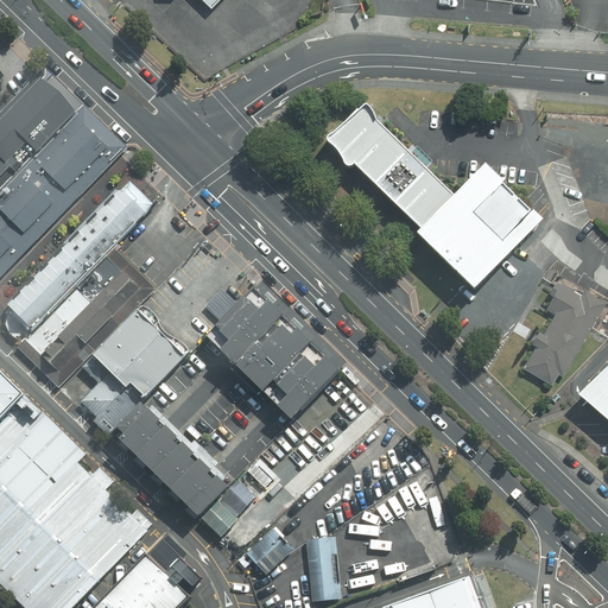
[(226,0),(195,0),(210,16),(226,0)]
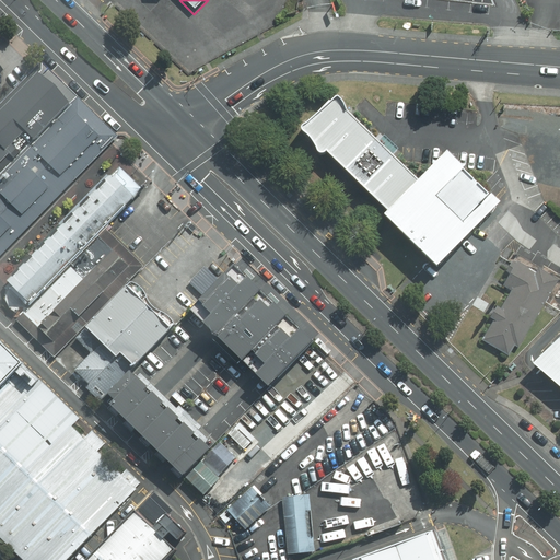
[(37,71),(0,109),(0,174),(70,103),(37,71)]
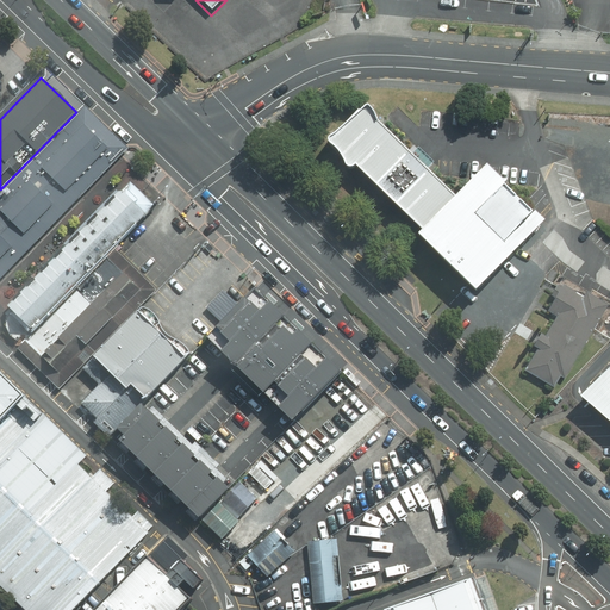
[(427,241),(464,200),(383,124),(378,120),(375,118),(374,114),(373,110),(369,104),(367,104),(363,105),(361,109),(359,110),(336,130),(331,135),(330,136),(329,137),(329,139),(329,141),(331,143),(336,147),(341,151),(341,153),(343,157),(344,162),(346,165),(349,166),(352,166),(354,165),(355,163),(422,229),(418,232),(427,241)]
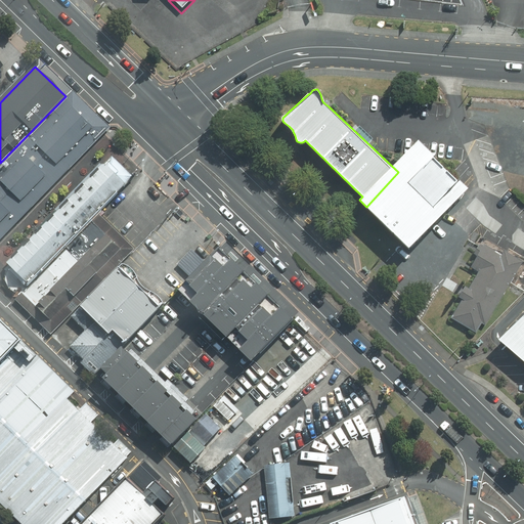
[(0,237),(99,131),(69,101),(0,168),(0,237)]
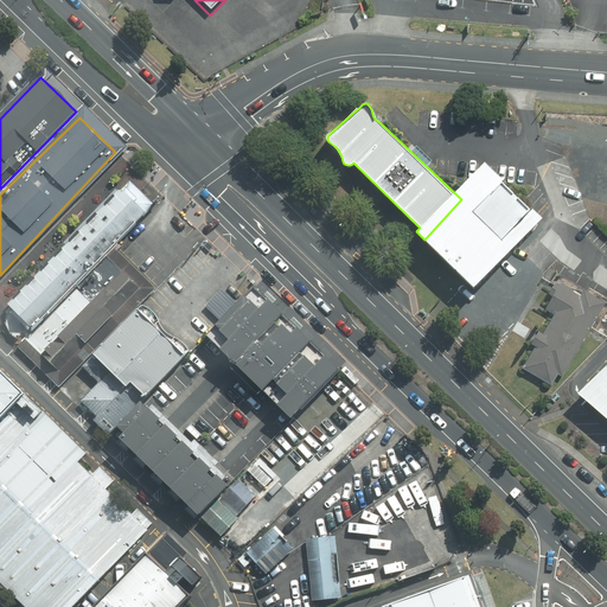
[(154,205),(129,183),(8,302),(36,330),(154,205)]
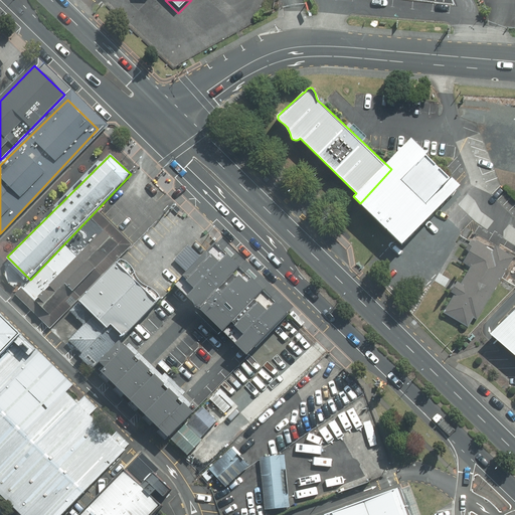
[(451,197),(405,155),(391,169),(390,171),(360,203),(359,204),(397,240),(404,246),(451,197)]
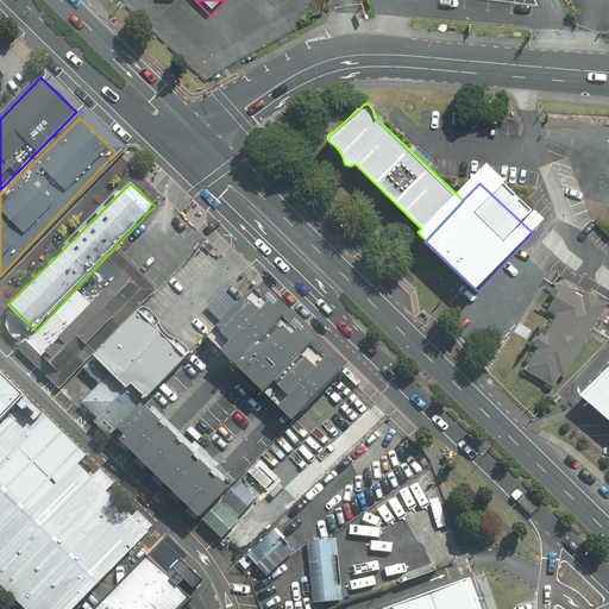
[(113,251),(36,331),(19,347),(60,385),(154,290),(113,251)]
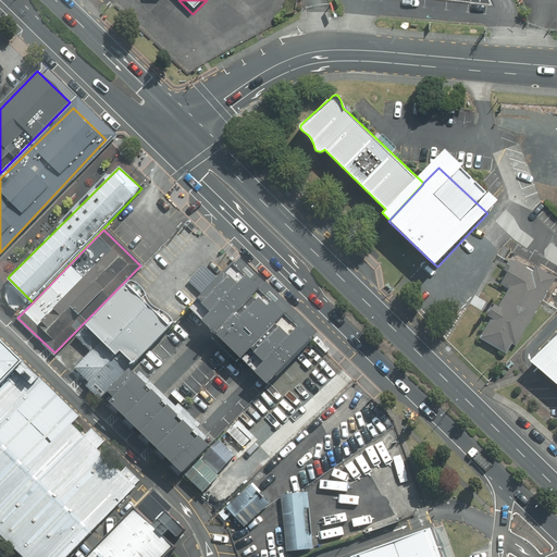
[(497,312),(483,338),(511,355),(554,280),(524,263),(522,267),(515,262),(511,268),(503,285),(510,288),(497,312)]
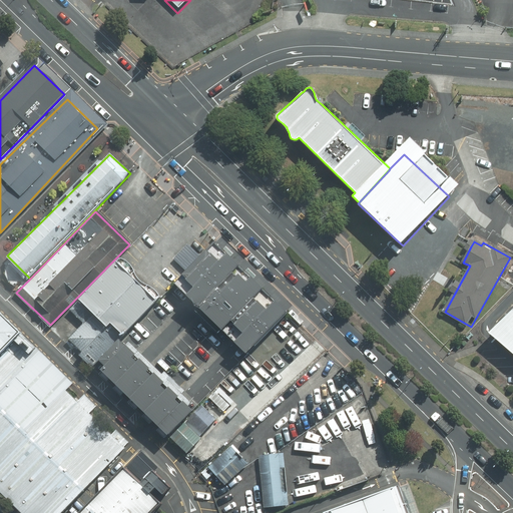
[(279,306),(216,243),(176,284),(245,353),(286,312),(279,306)]
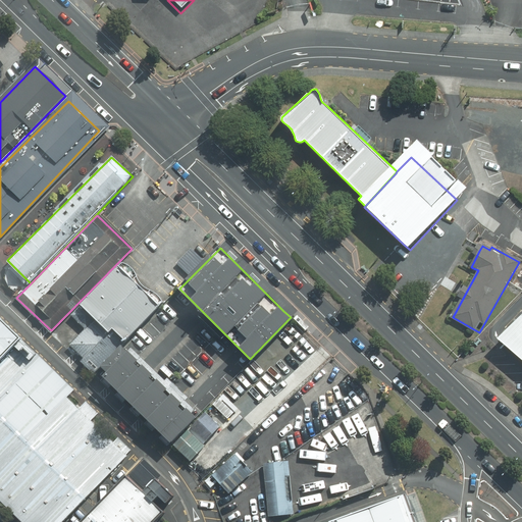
[(121,262),(80,305),(120,345),(163,302),(161,299),(156,294),(150,290),(145,288),(142,284),(138,280),(137,276),(134,271),(131,266),(125,264),(121,262)]
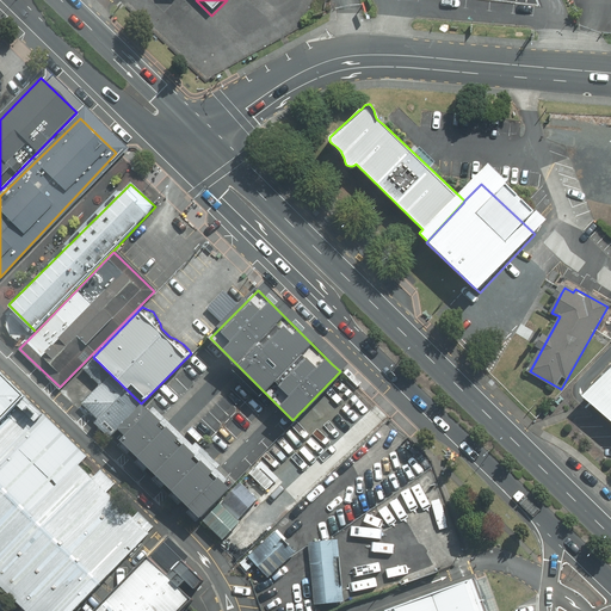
[(141,403),(93,357),(81,369),(98,386),(81,405),(97,419),(93,424),(107,437),(116,429),(141,403)]
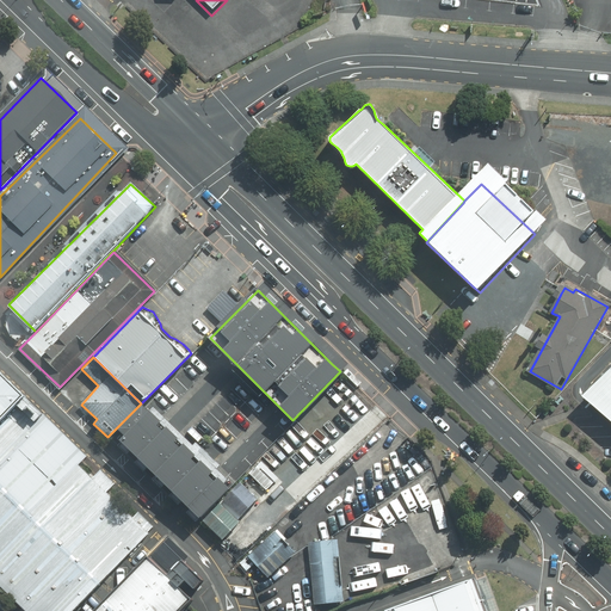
[(610,368),(585,395),(610,419),(610,368)]
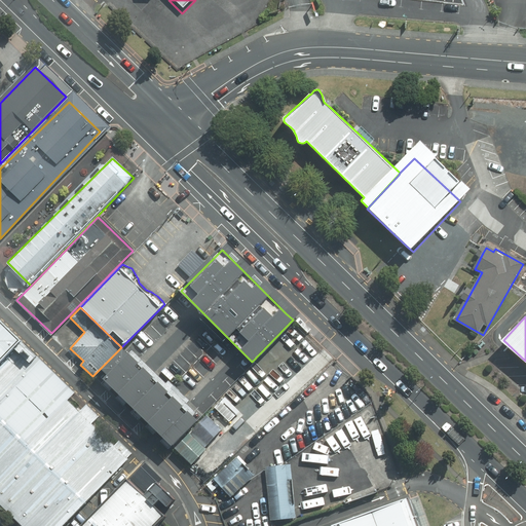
[(300,317),(296,321),(307,333),(311,329),(300,317)]
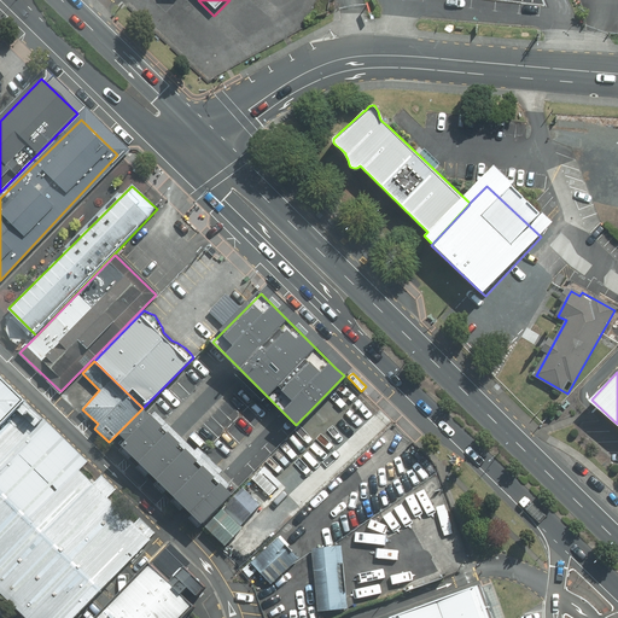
[(88,461),(0,379),(0,590),(29,617),(71,617),(152,542),(80,471),(83,466),(88,461)]
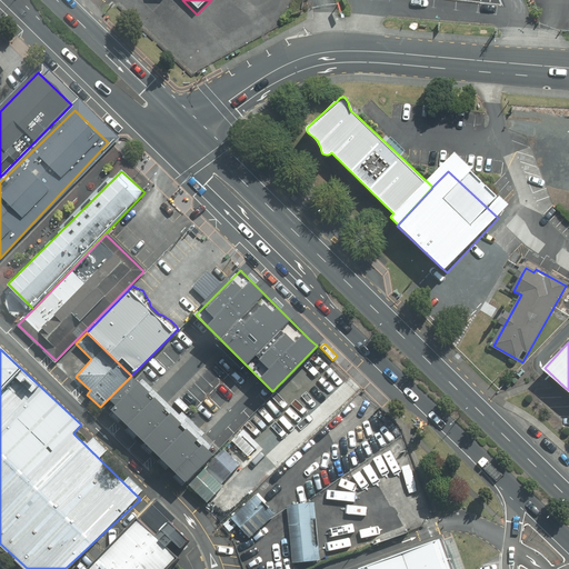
[(159,402),(131,376),(108,399),(116,406),(110,409),(172,470),(186,482),(213,456),(200,443),(159,402)]
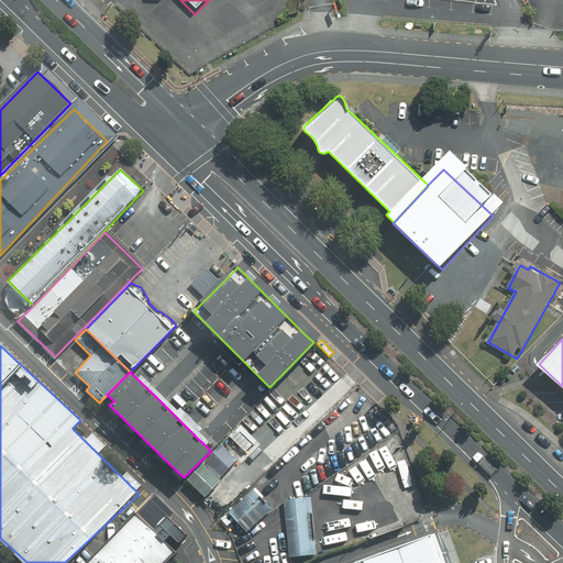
[(239,431),(231,438),(245,452),(253,444),(239,431)]
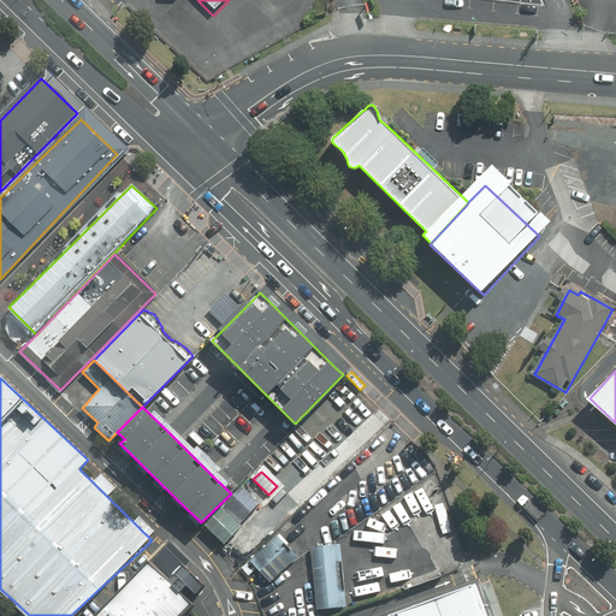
[(242,486),(205,527),(224,544),(261,503),(242,486)]
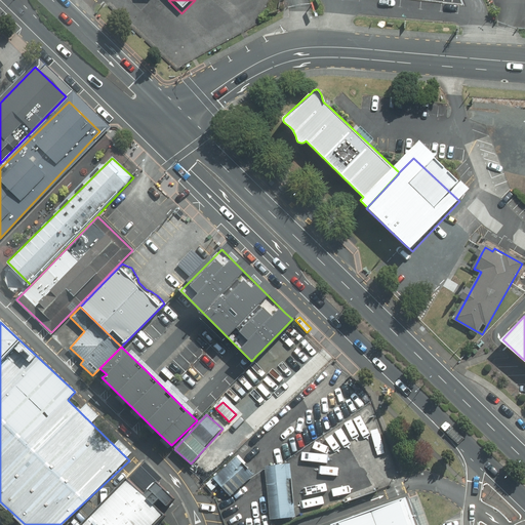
[(235,458),(212,480),(229,496),(250,475),(235,458)]
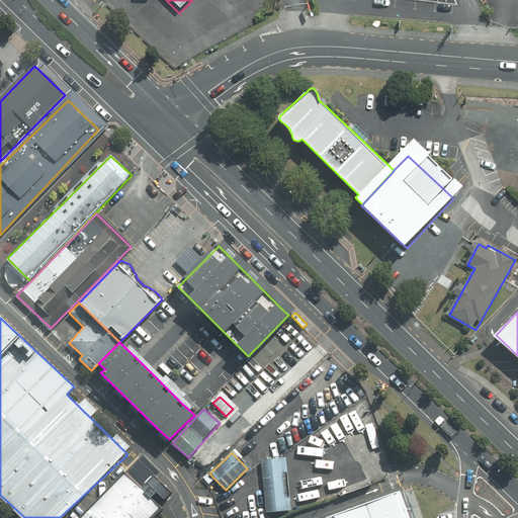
[(289,508),(286,458),(262,459),(265,509),(289,508)]
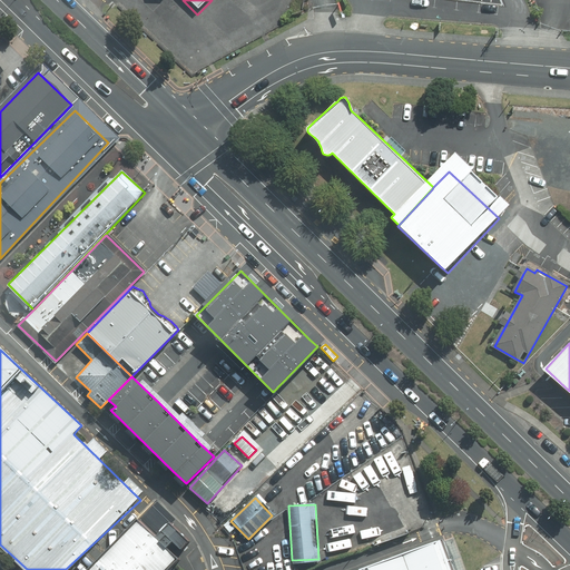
[(165,569),(184,549),(144,513),(91,569),(165,569)]
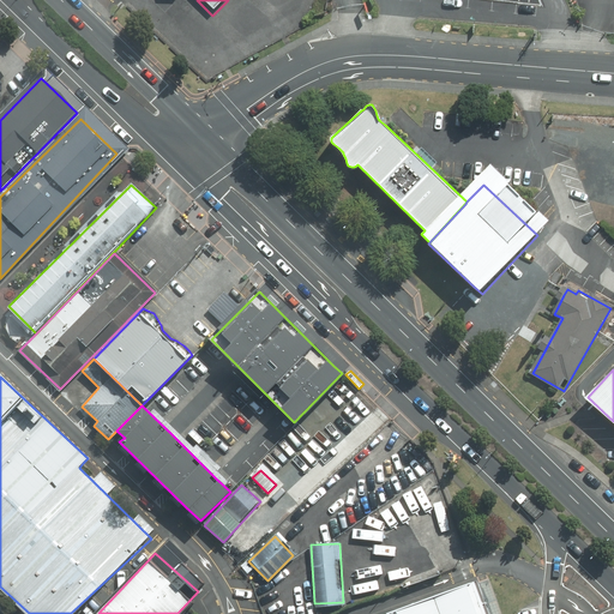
[(487,613),(475,581),(395,608),(396,613),(487,613)]
